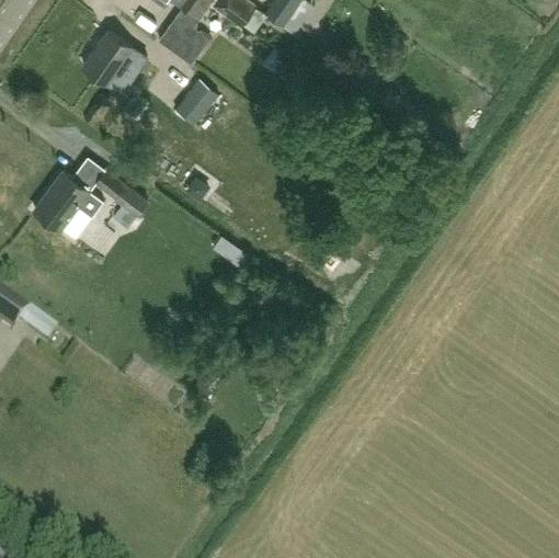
[(182,9),(158,42),(191,65),(209,38),(194,27),(210,3),(206,0),(152,0),(164,8),(170,0),(182,9)]
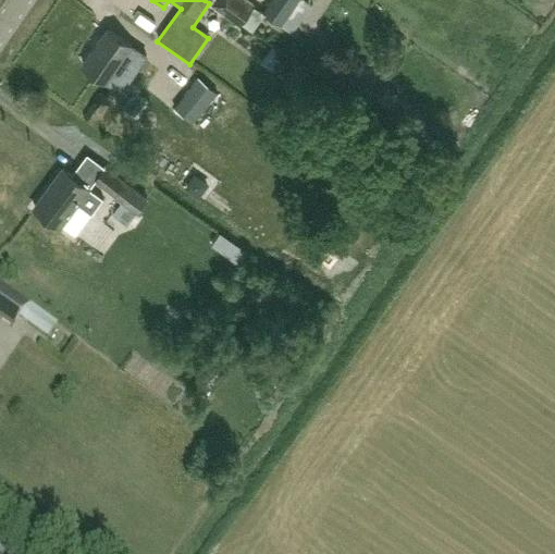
[(205,0),(209,3),(239,25),(253,7),(243,0),(205,0)]
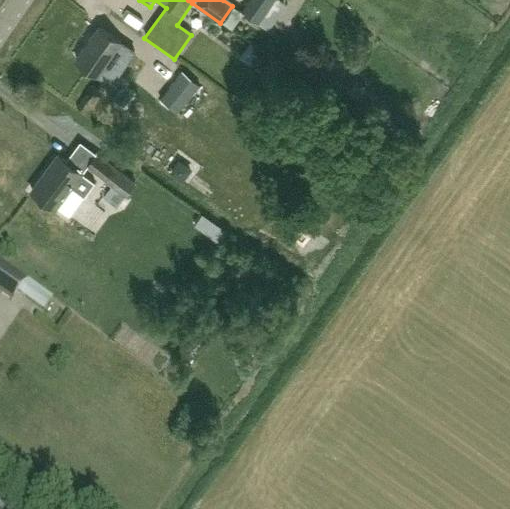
[(243,15),(258,25),(275,0),(250,0),(242,12),(241,13),(243,15)]
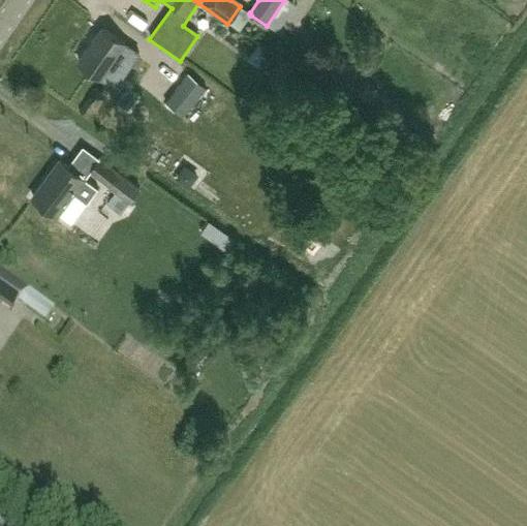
[(102,29),(79,63),(100,79),(114,88),(137,54),(125,44),(102,29)]
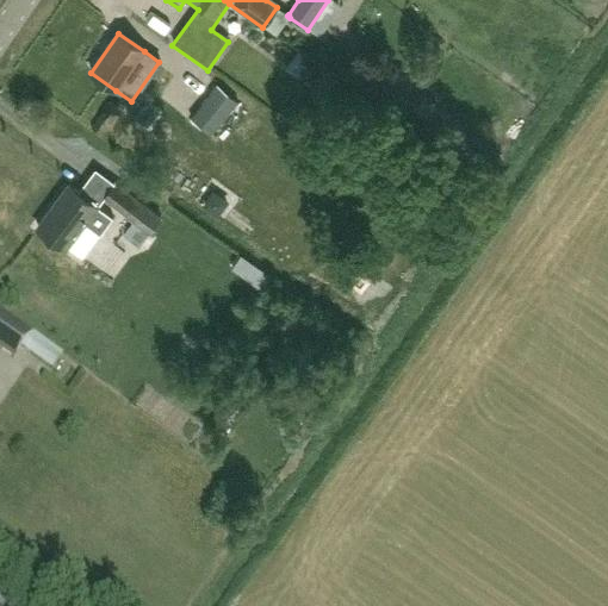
[(162,68),(147,82),(159,95),(174,80),(162,68)]
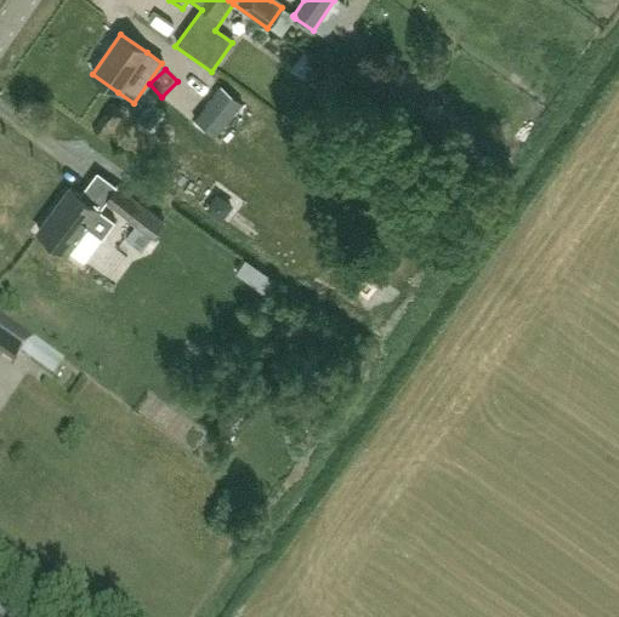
[(193,123),(214,140),(240,106),(220,89),(193,123)]
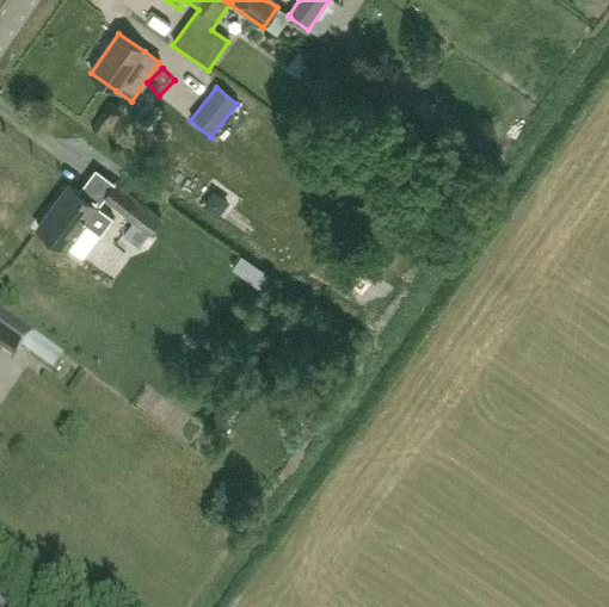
[(103,199),(133,222),(122,237),(137,249),(160,218),(114,185),(103,199)]
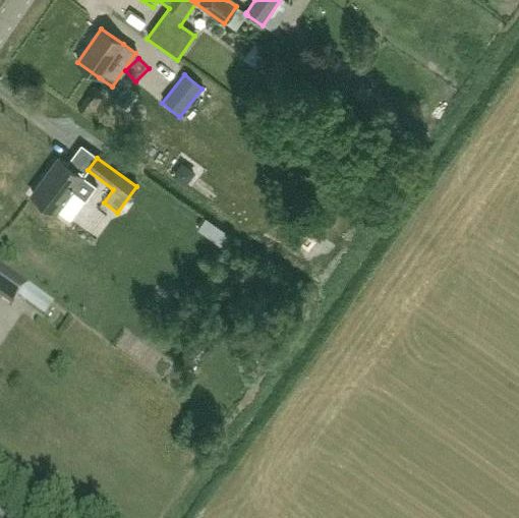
[(96,187),(82,177),(58,159),(31,195),(55,214),(71,192),(84,202),(96,187)]
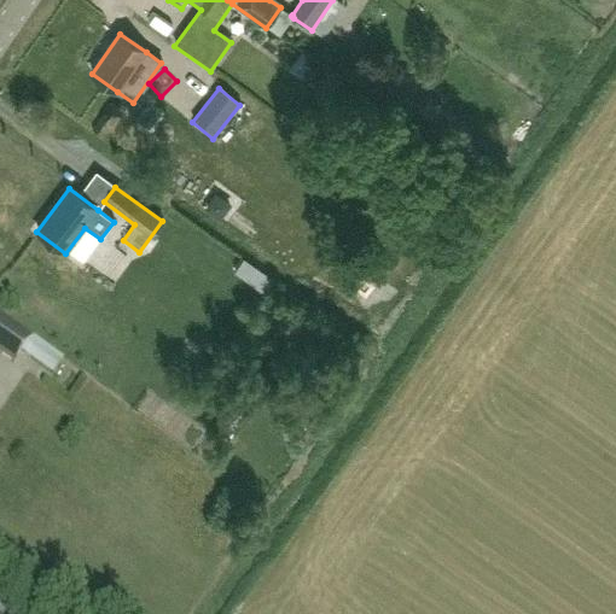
[(0,357),(13,367),(30,343),(0,321),(0,357)]
